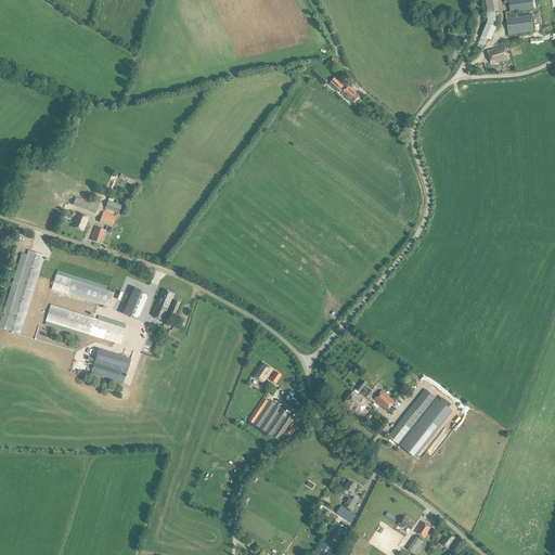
[(498,0),(486,0),(487,13),(495,12),(499,12),(498,0)]
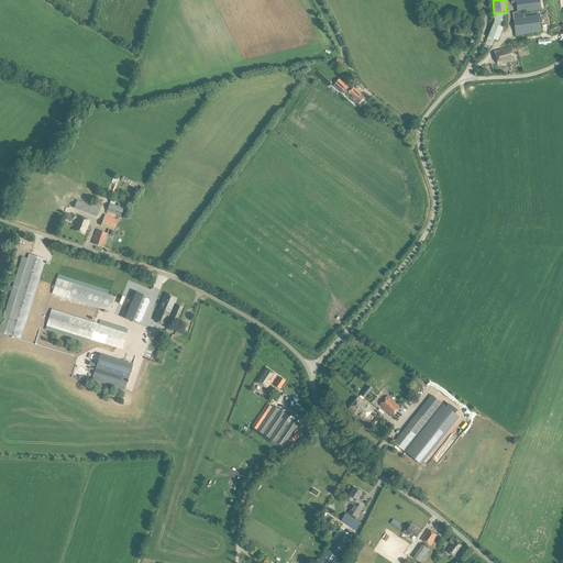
[(541,10),(540,0),(511,0),(511,4),(516,3),(517,12),(523,12),(541,10)]
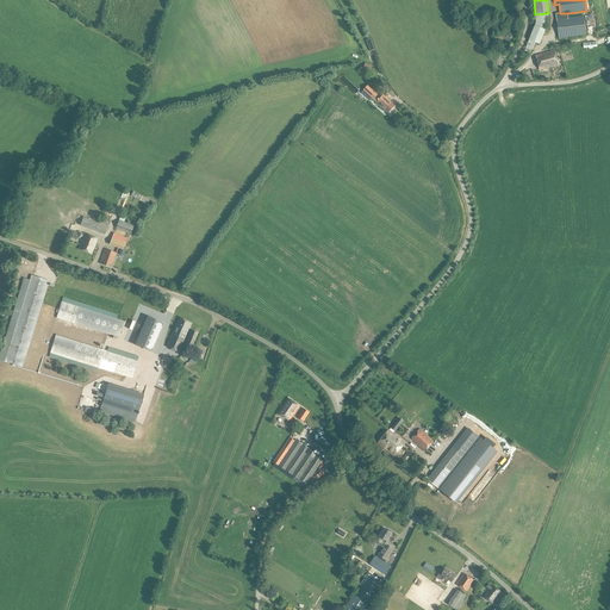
[(545,13),(535,14),(536,23),(535,26),(543,30),(546,19),(545,13)]
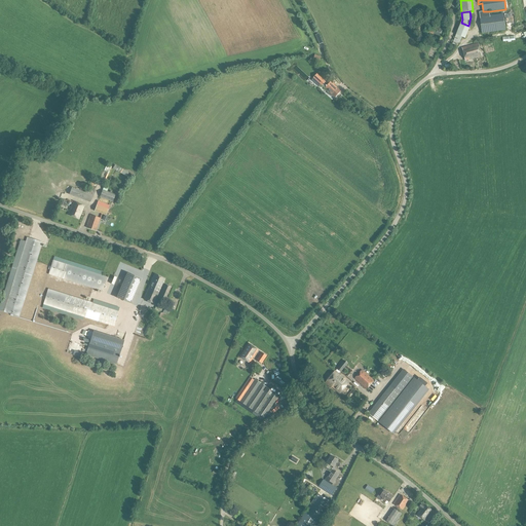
[(483,11),(479,11),(482,33),(505,30),(503,13),(490,15),(489,11),(483,11)]
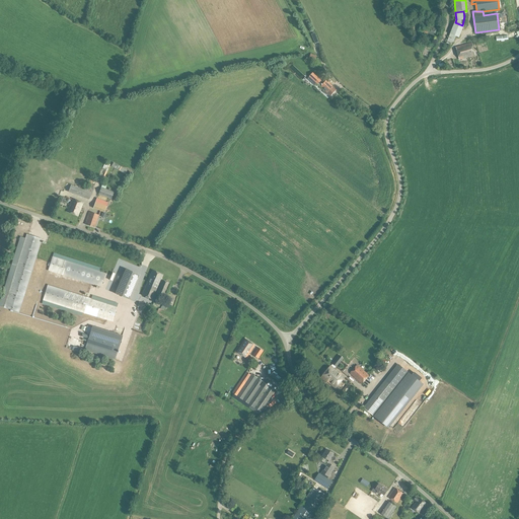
[(463,25),(462,25),(455,22),(450,34),(455,36),(459,38),(463,25)]
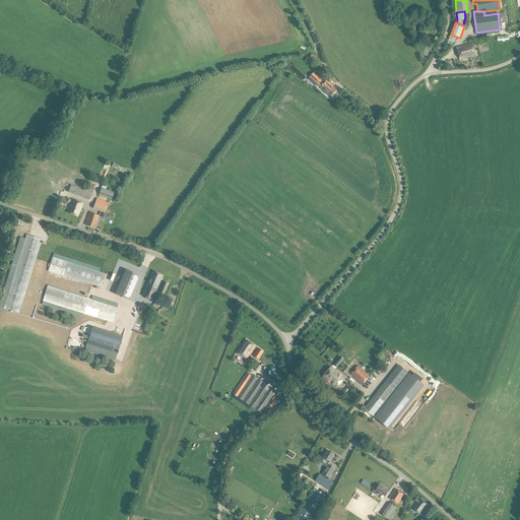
[(435,38),(438,27),(421,23),(419,34),(435,38)]
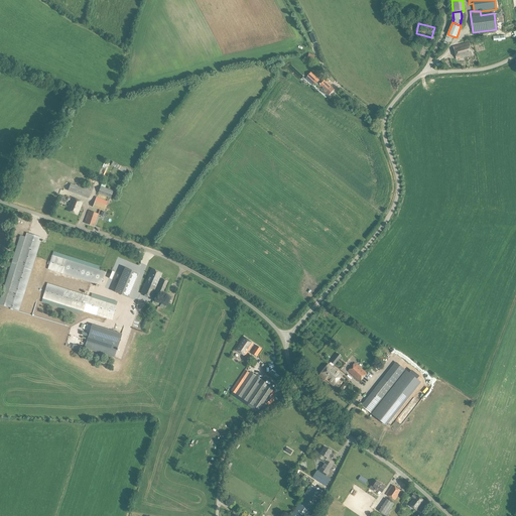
[(504,27),(506,33),(515,30),(515,27),(515,24),(504,27)]
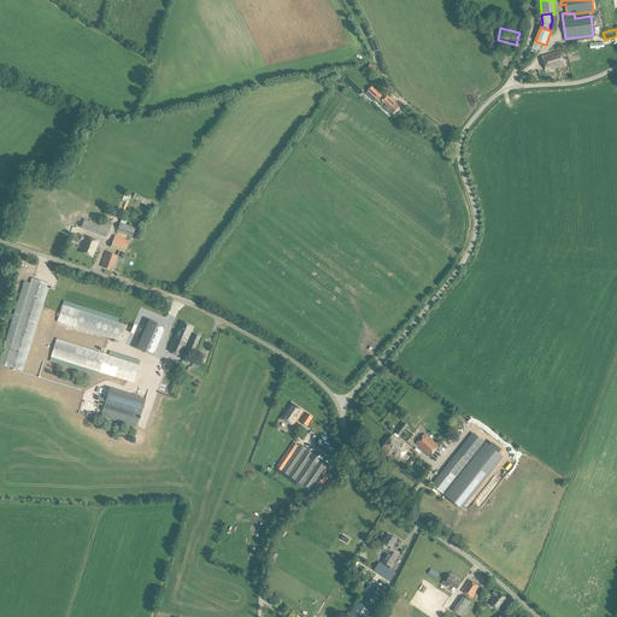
[(541,43),(535,41),(530,52),(535,54),(536,51),(539,51),(541,43)]
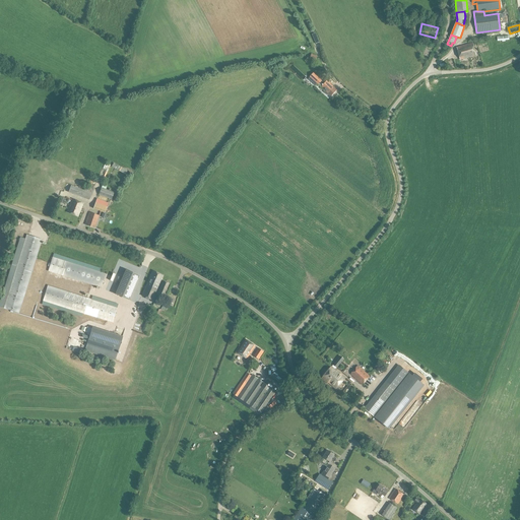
[(457,48),(461,60),(476,56),(473,43),(457,48)]
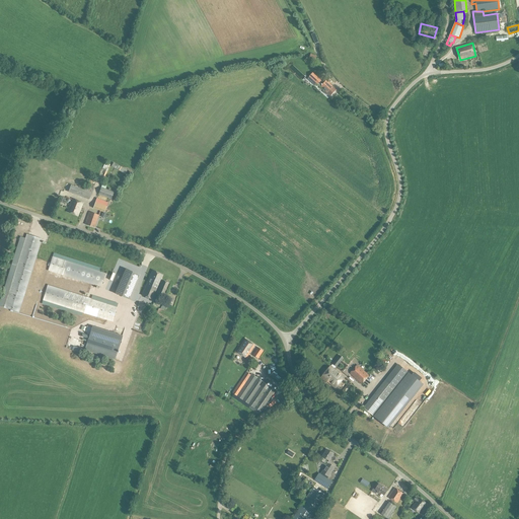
[(309,77),(308,79),(315,85),(316,83),(331,96),(337,90),(326,81),(324,83),(312,73),(309,77)]
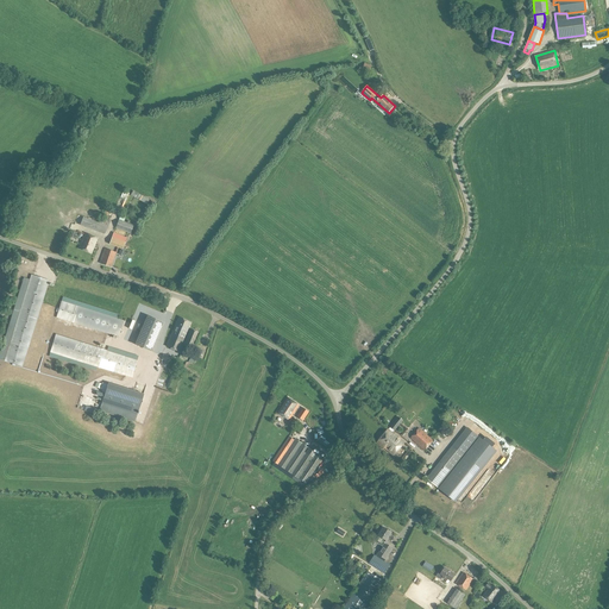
[(149,200),(133,190),(131,195),(146,205),(149,200)]
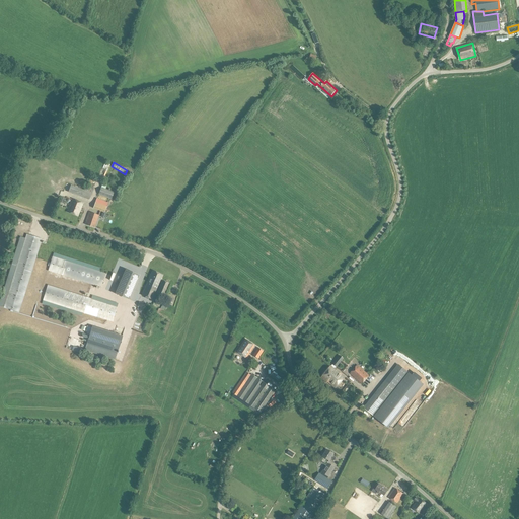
[(84,190),(71,184),(68,193),(81,197),(84,190)]
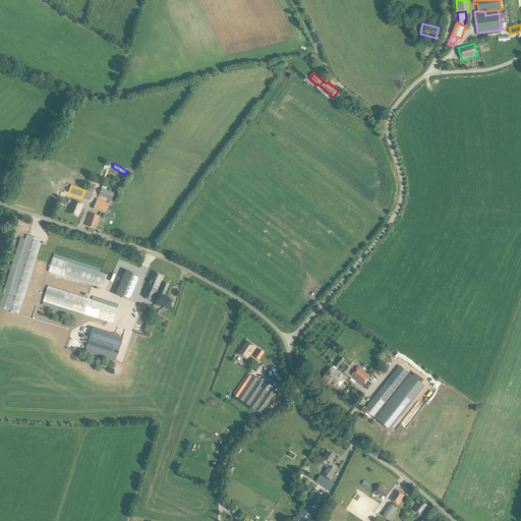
[(115,192),(102,188),(99,195),(112,199),(115,192)]
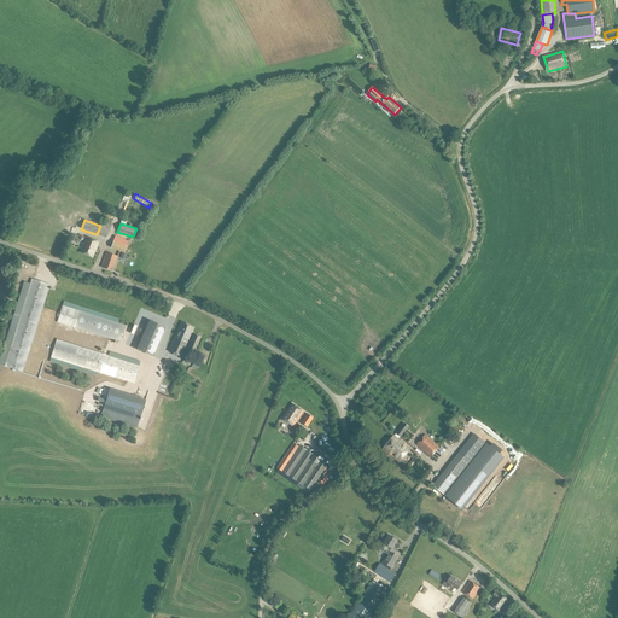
[(68,243),(79,248),(83,237),(77,234),(77,237),(71,234),(68,243)]
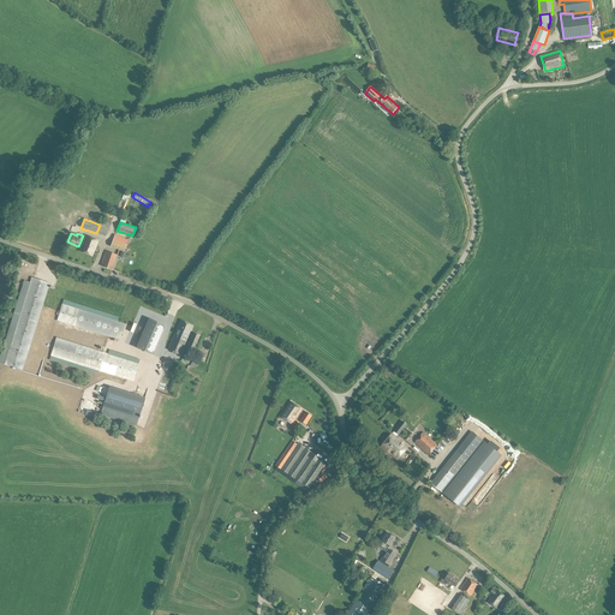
[(129,240),(114,236),(113,239),(126,245),(129,240)]
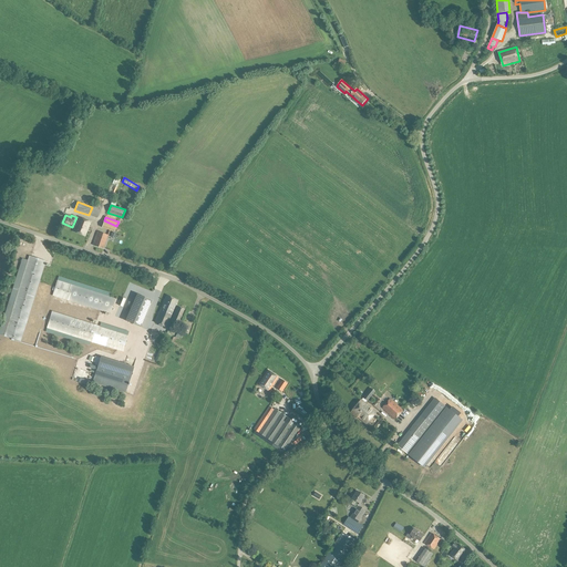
[(85,236),(91,223),(79,218),(73,232),(85,236)]
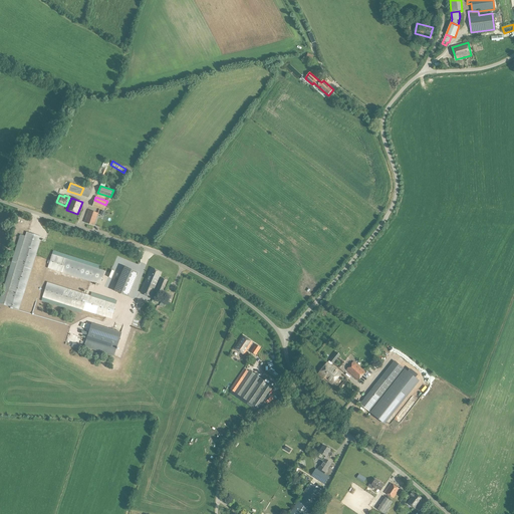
[(93,225),(97,214),(88,210),(84,222),(93,225)]
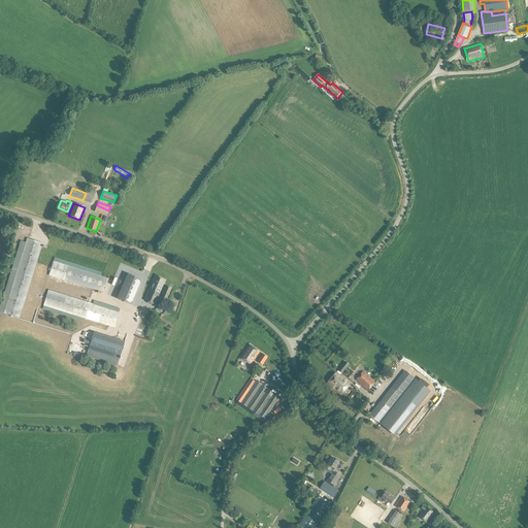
[(26,242),(21,240),(0,305),(0,311),(20,319),(43,243),(27,238),(26,242)]
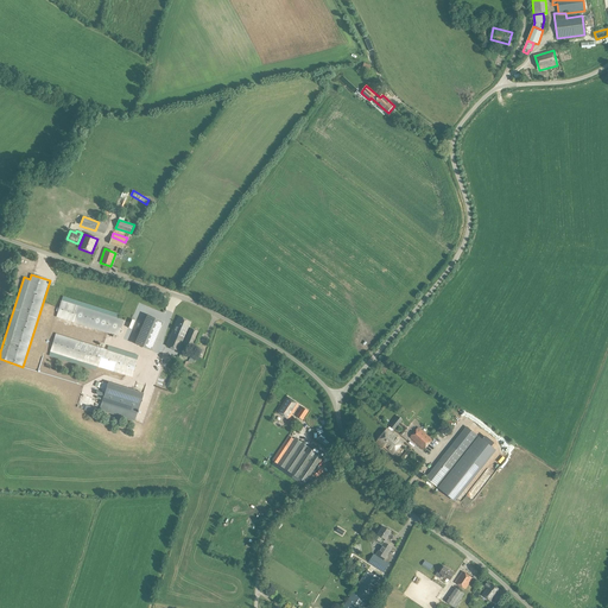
[(63,297),(56,317),(119,337),(124,321),(119,318),(120,315),(63,297)]
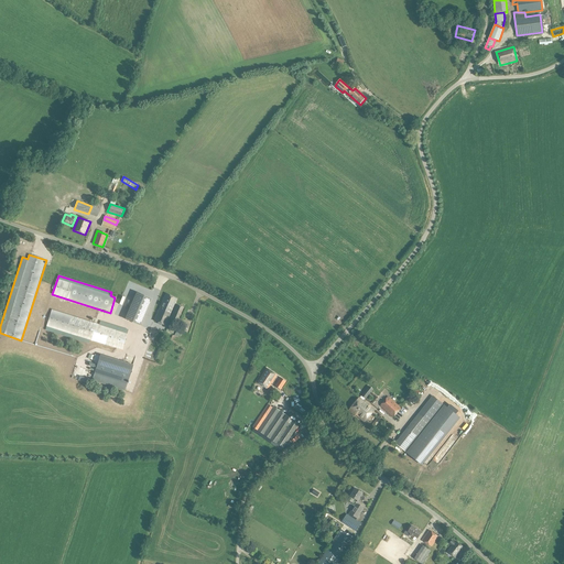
[(140,326),(151,300),(136,293),(125,320),(140,326)]
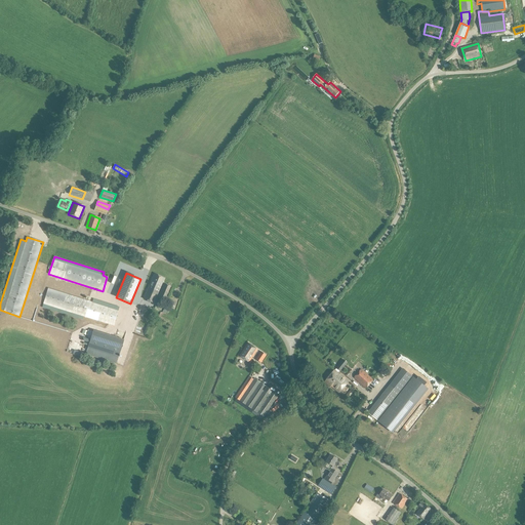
[(164,278),(154,274),(144,298),(154,304),(164,278)]
